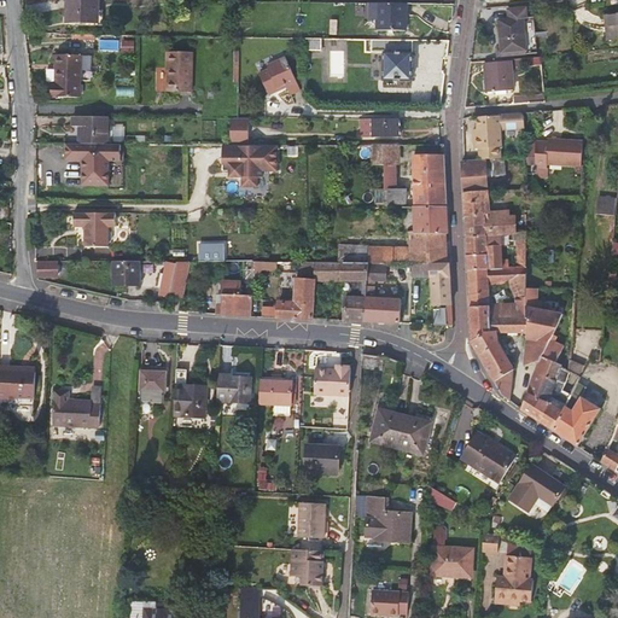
[(98,22),(98,0),(66,0),(66,22),(98,22)]
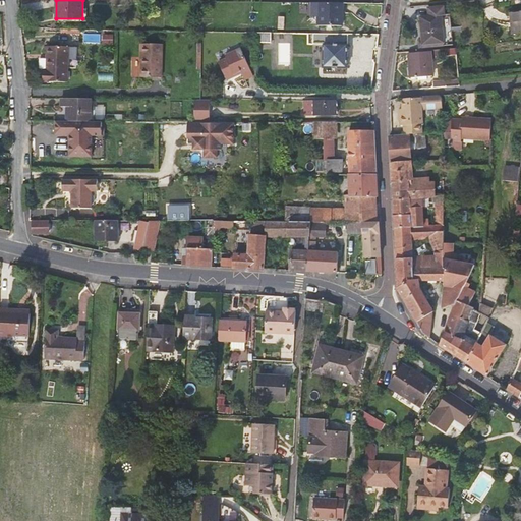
[(343,25),(344,3),(317,3),(311,2),(311,16),(319,16),(319,25),(343,25)]
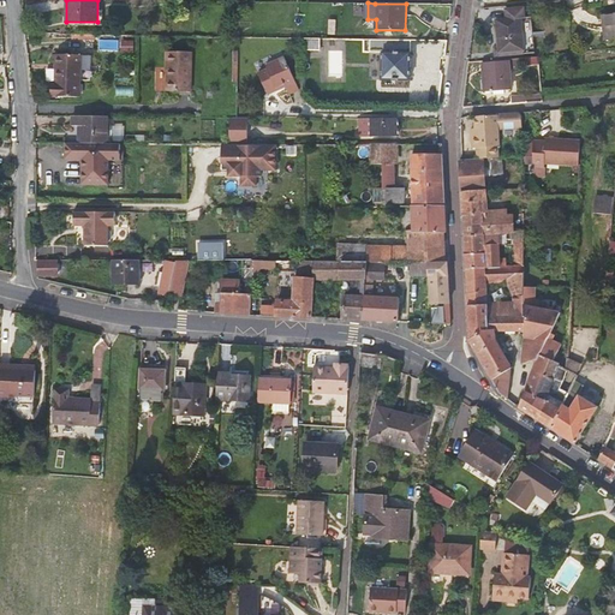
[(505,19),(495,19),(499,53),(524,51),(521,17),(523,17),(521,7),(503,9),(505,19)]
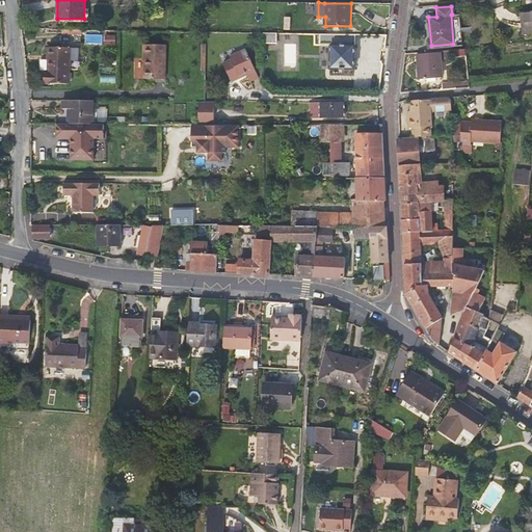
[(525,26),(522,26),(523,34),(531,33),(531,11),(524,14),(525,26)]
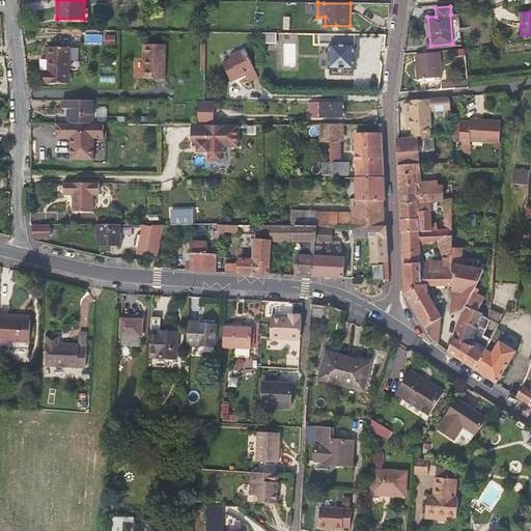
[(353,34),(332,33),(332,67),(352,67),(353,34)]
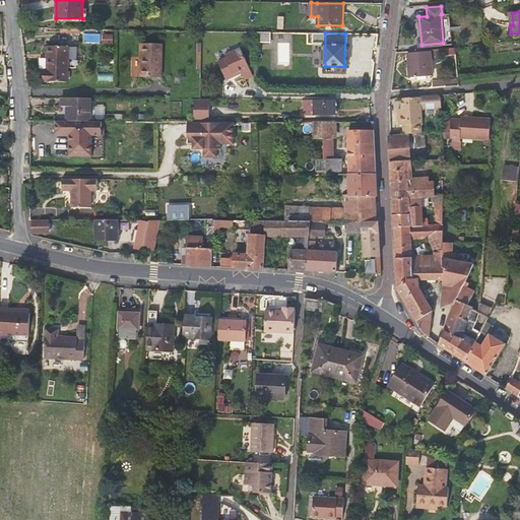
[(112,35),(104,35),(103,45),(112,45),(112,35)]
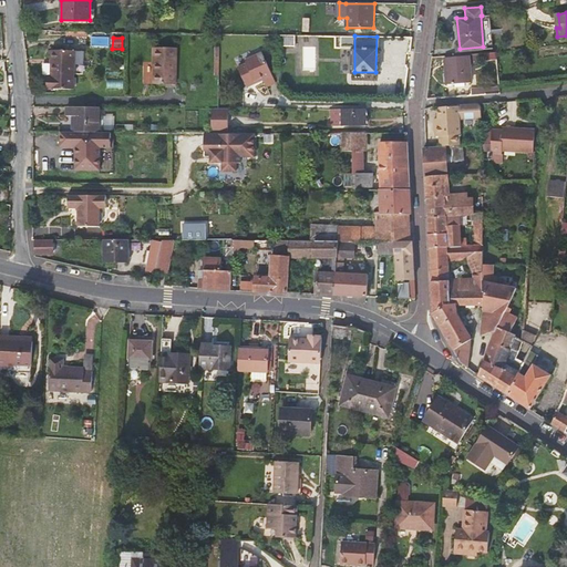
[(173,83),(174,47),(151,47),(151,60),(152,61),(152,82),(173,83)]
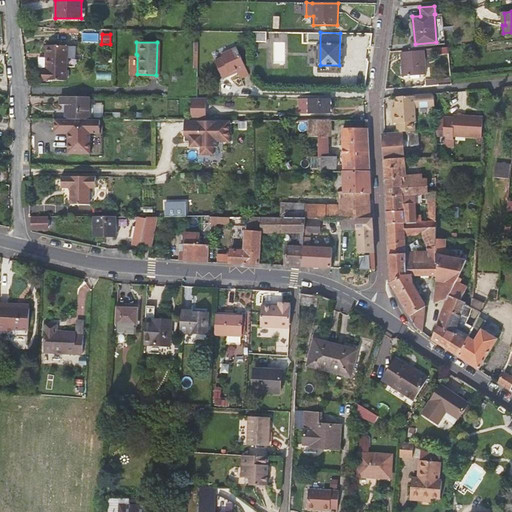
[(68,67),(68,46),(47,46),(47,70),(42,70),(42,80),(66,80),(66,67),(68,67)]
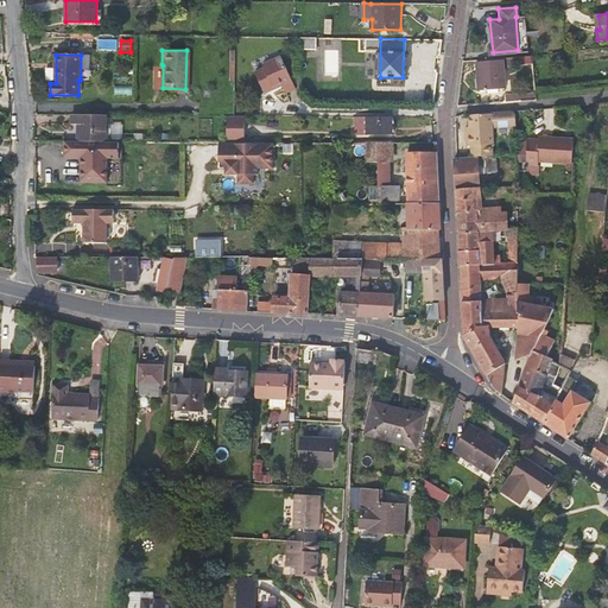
[(90,55),(81,55),(81,80),(90,80),(90,55)]
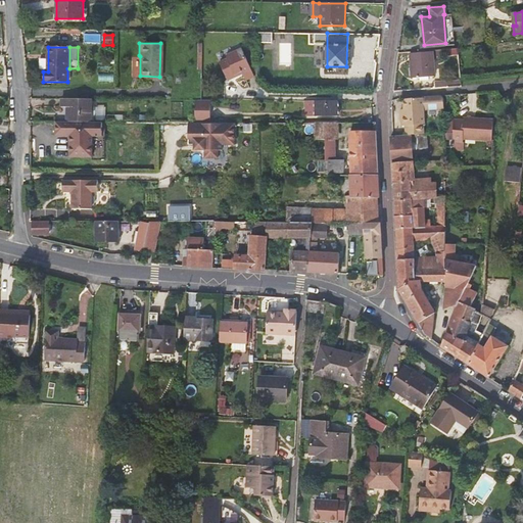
[(241,48),(226,55),(227,58),(220,61),(228,81),(243,74),(245,81),(254,77),(241,48)]
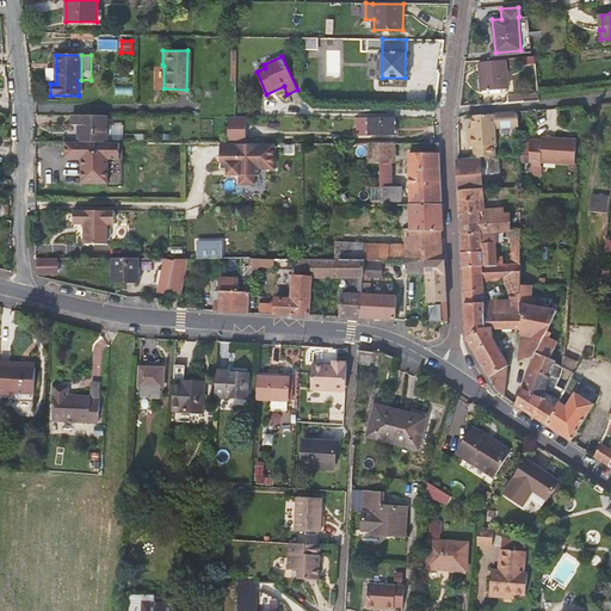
[(506,67),(506,62),(506,60),(480,62),(481,92),(508,90),(506,67)]
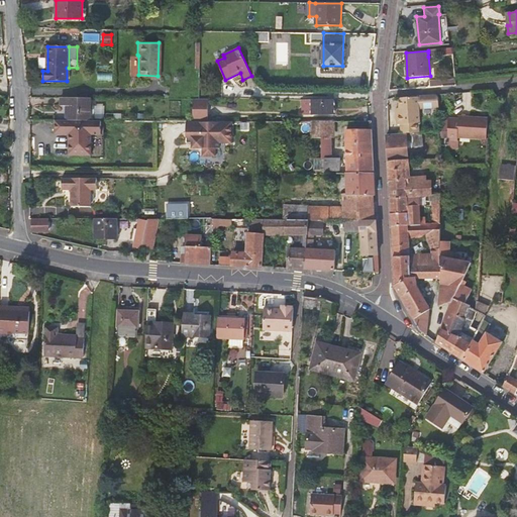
[(367,78),(367,71),(354,70),(354,78),(355,85),(365,85),(365,78),(367,78)]
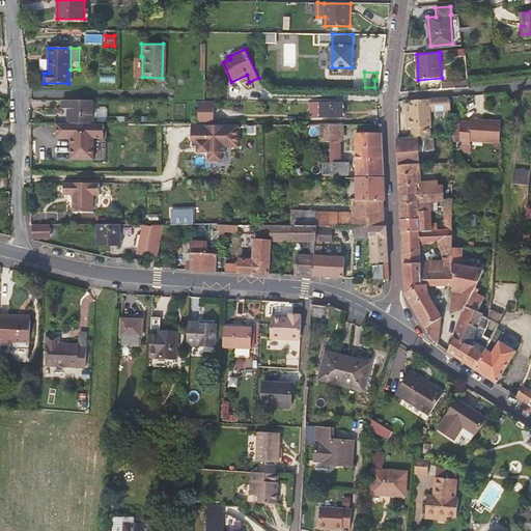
[(447,96),(410,100),(411,111),(411,117),(408,117),(408,128),(412,128),(412,137),(421,136),(421,137),(430,136),(429,127),(431,127),(430,110),(450,109),(450,100),(447,96)]
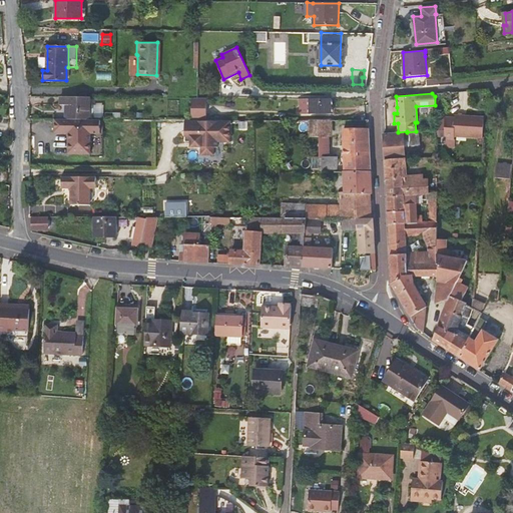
[(66,105),(66,119),(90,119),(90,97),(60,97),(61,104),(66,105)]
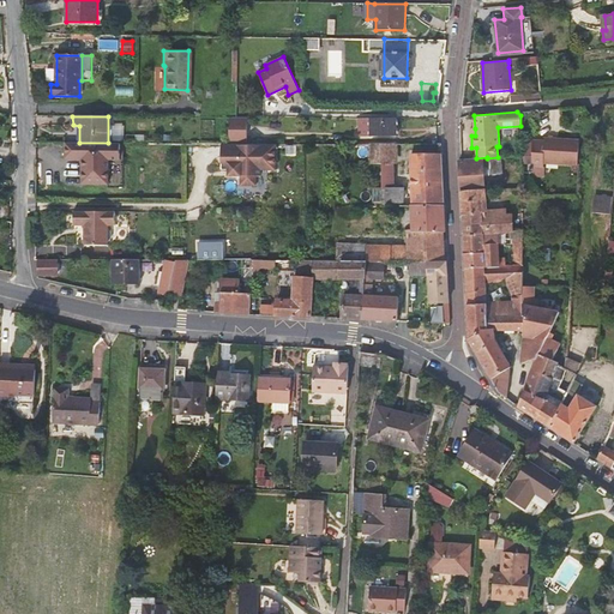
[(248,118),(229,116),(229,143),(247,144),(248,118)]
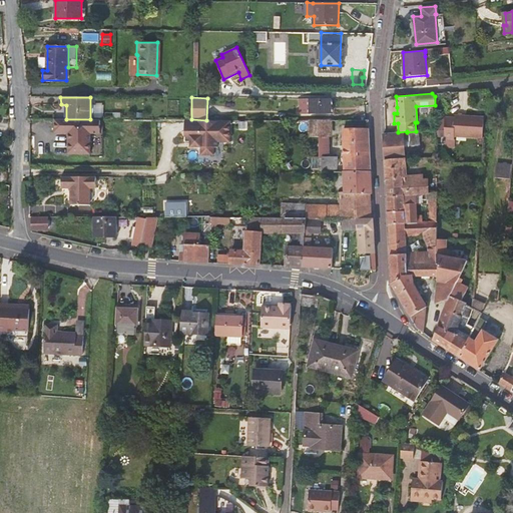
[(332,113),(331,98),(299,98),(299,114),(332,113)]
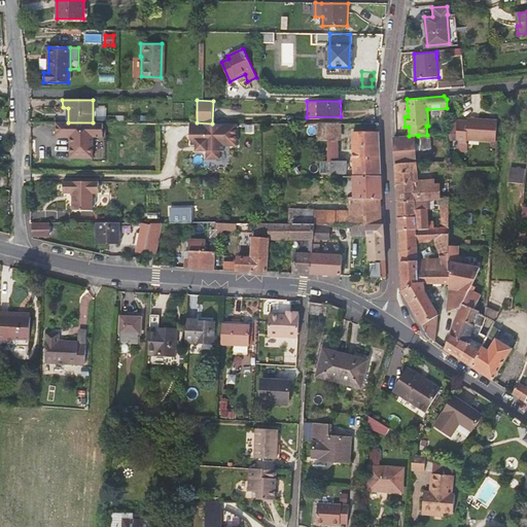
[(511,102),(500,102),(499,115),(508,116),(511,102)]
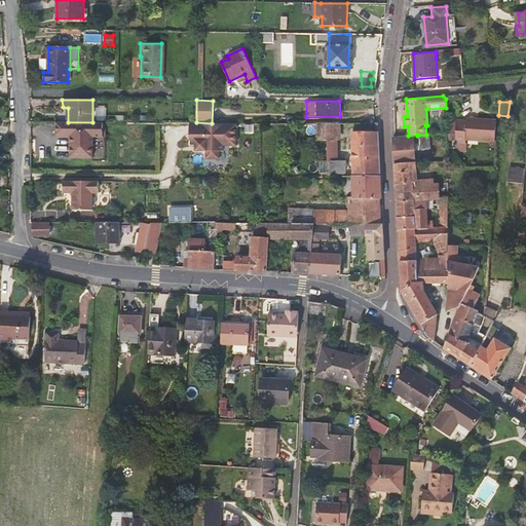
[(465,140),(467,140),(496,142),(498,121),(467,119),(467,122),(456,121),(456,124),(457,142),(465,142),(465,140)]
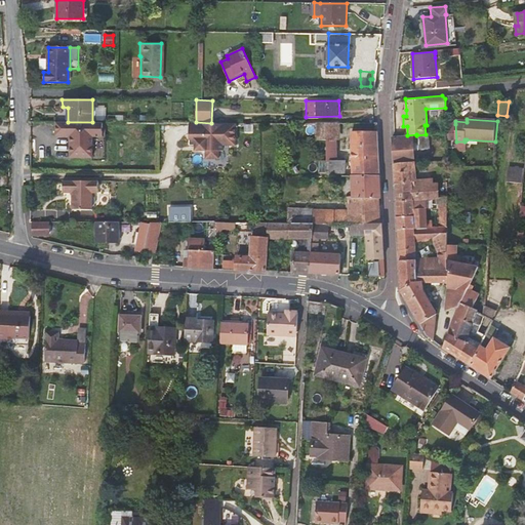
[(455,120),(446,120),(446,140),(456,142),(455,124),(455,121),(455,120)]
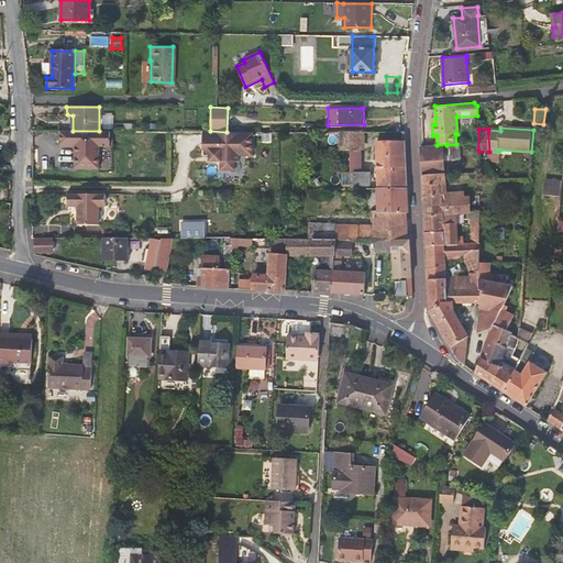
[(110,146),(110,131),(99,131),(73,131),(61,131),(61,146),(76,146),(75,168),(99,168),(99,146),(110,146)]
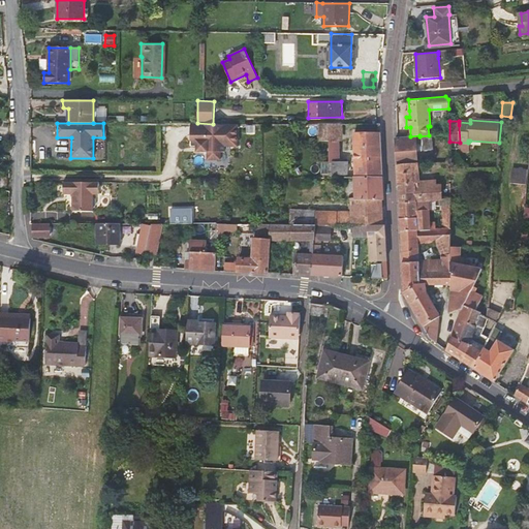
[(213,124),(197,123),(192,123),(192,145),(198,145),(198,151),(209,151),(209,158),(222,158),(222,151),(226,151),(226,145),(239,145),(239,124),(213,124)]
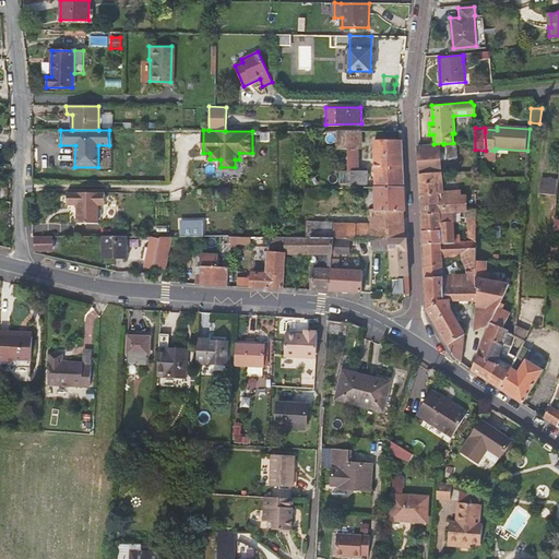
[(352,163),(352,171),(358,171),(358,131),(340,131),(340,149),(348,149),(349,163),(352,163)]
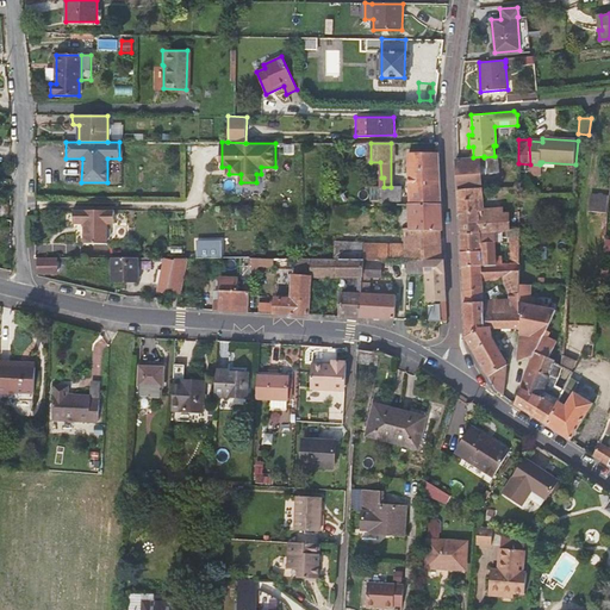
[(409,153),(410,205),(442,206),(440,153),(409,153)]
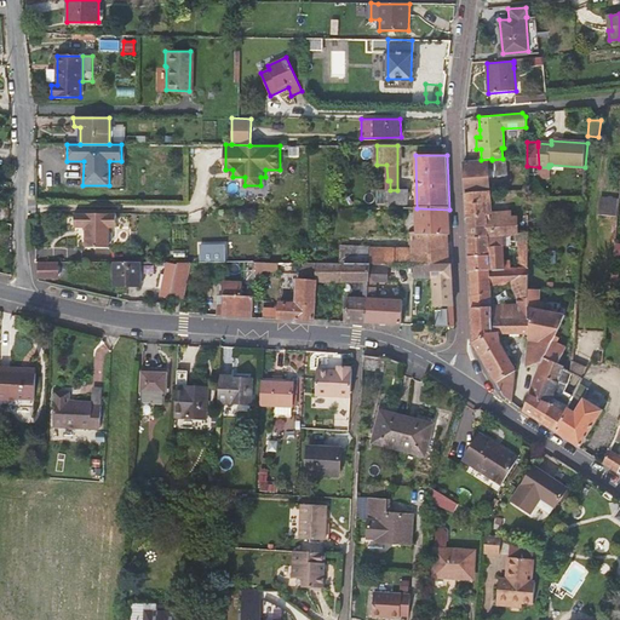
[(489,177),(509,174),(506,159),(503,159),(492,160),(492,159),(481,160),(465,160),(466,191),(466,205),(492,205),(492,200),(489,177)]
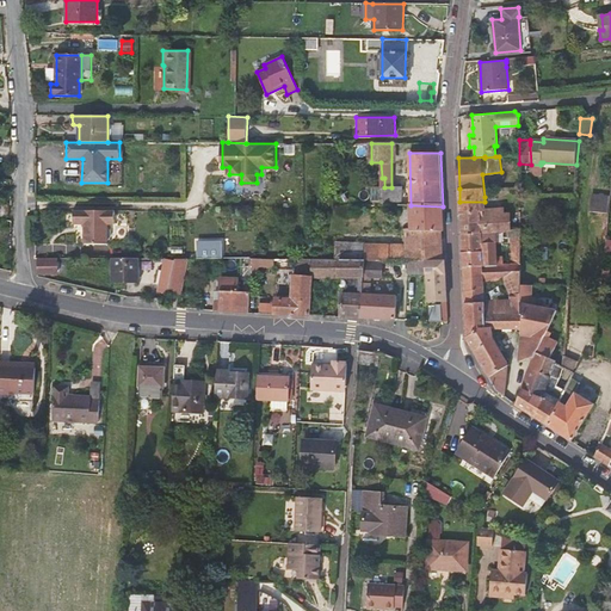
[(542,177),(543,162),(541,162),(541,165),(531,165),(531,176),(542,177)]
